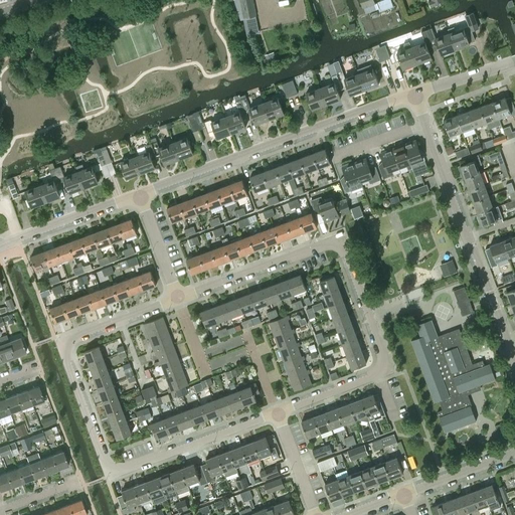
[(239,0),(243,17),(255,15),(252,0),(239,0)]
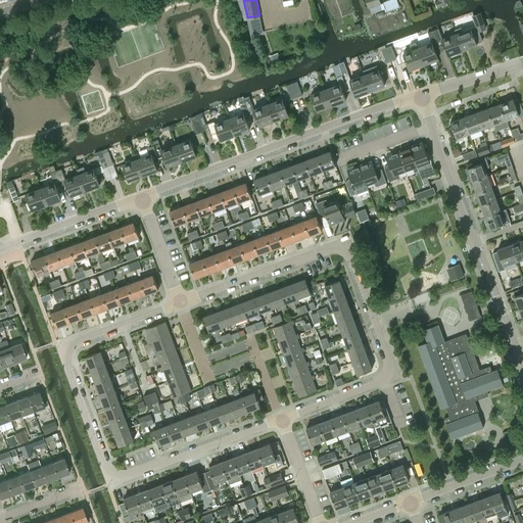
[(437,0),(438,1),(435,3),(438,9),(441,7),(453,3),(453,2),(450,0),(437,0)]
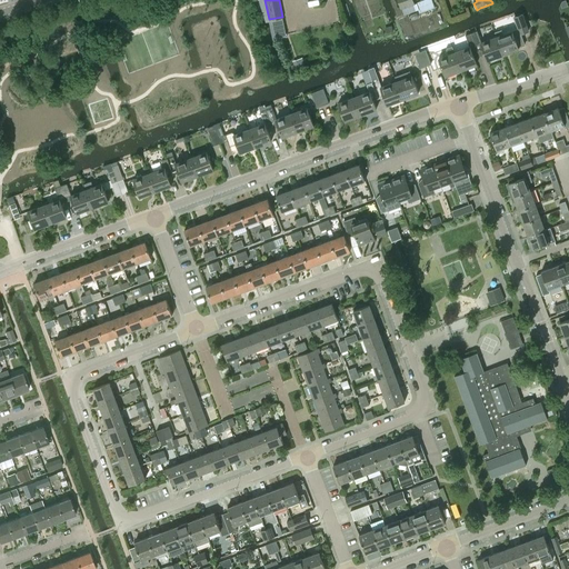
[(521,12),(513,16),(520,32),(521,32),(527,30),(521,12)]
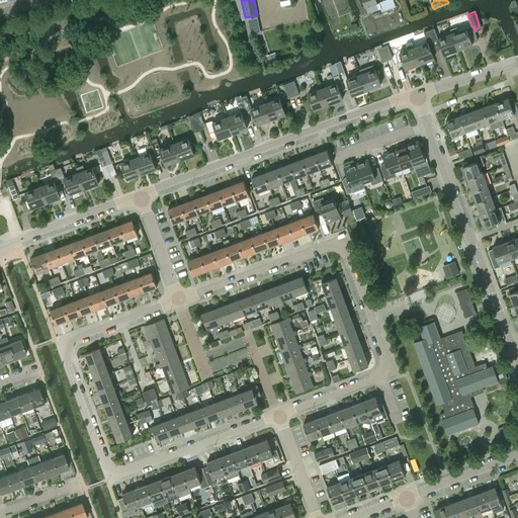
[(456,29),(450,31),(451,33),(457,51),(471,45),(480,42),(476,31),(471,33),(469,27),(466,28),(457,32),(456,29)]
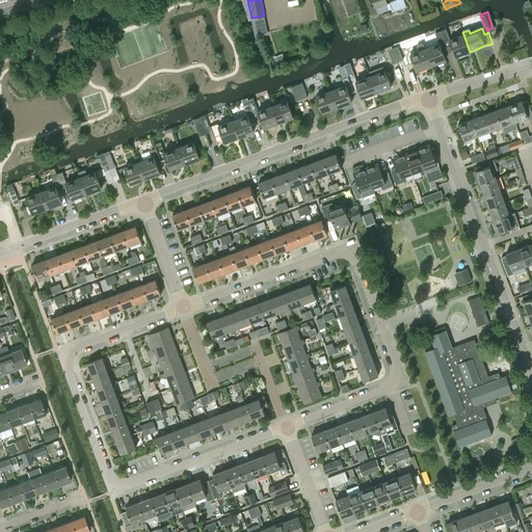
[(446,29),(441,31),(446,46),(448,52),(453,50),(455,57),(470,52),(463,34),(450,40),(446,29)]
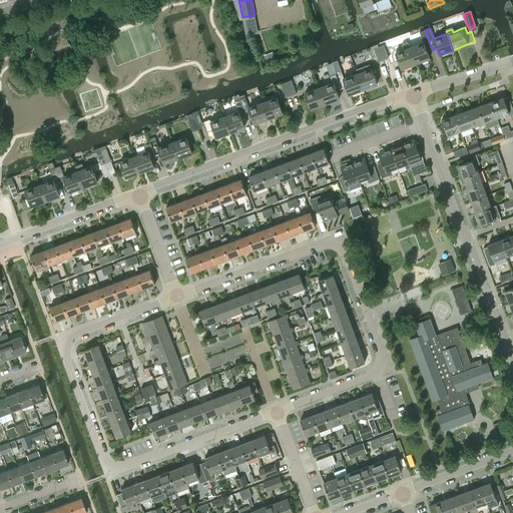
[(423,43),(410,47),(416,64),(430,59),(425,45),(430,44),(425,30),(419,32),(423,43)]
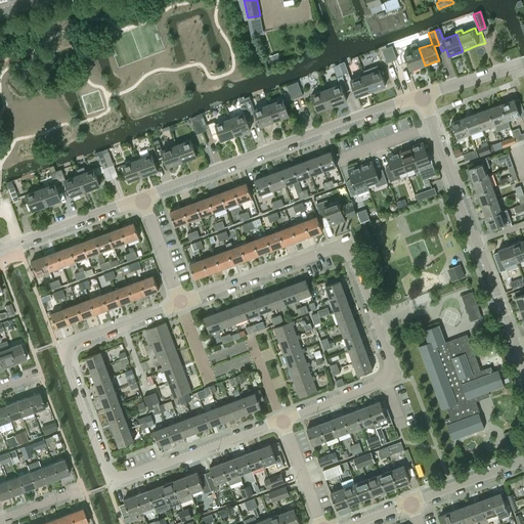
[(413,50),(404,54),(410,71),(425,66),(419,48),(416,43),(410,44),(413,50)]
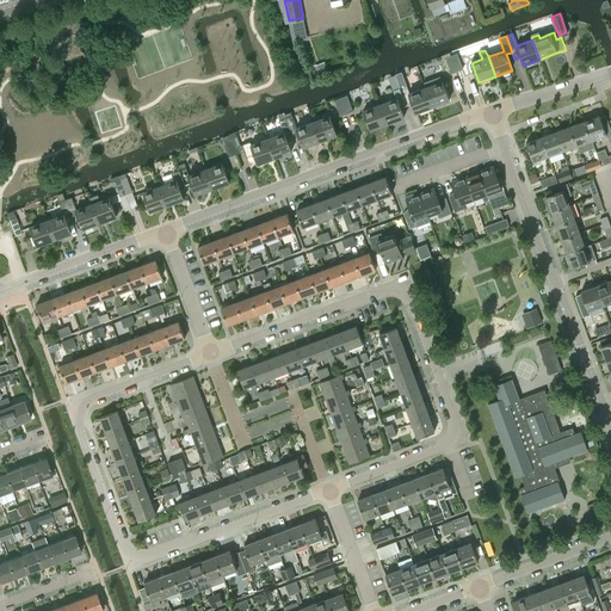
[(451,56),(456,72),(463,69),(457,54),(451,56)]
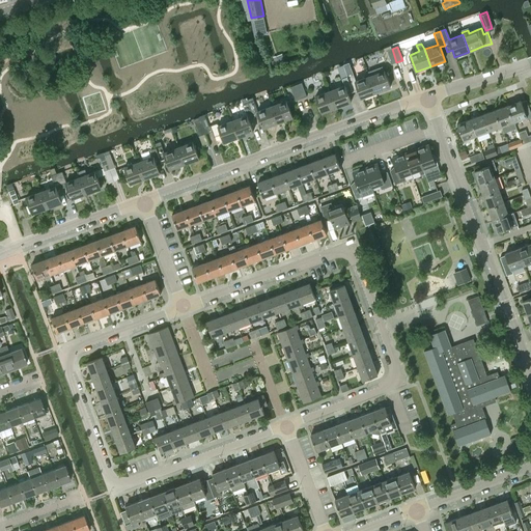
[(391,64),(396,62),(392,49),(386,51),(391,64)]
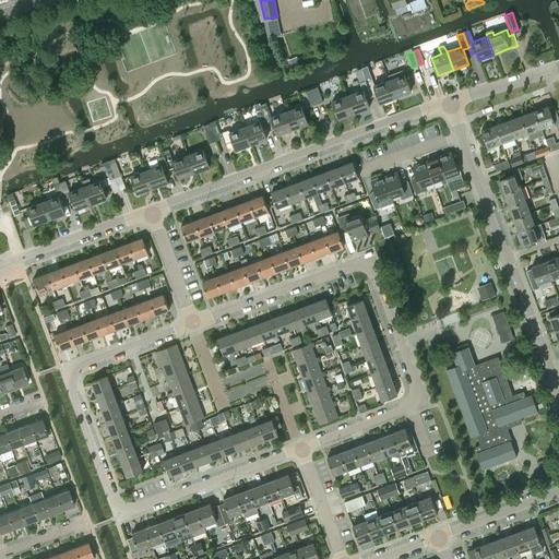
[(287,60),(289,68),(300,63),(297,57),(287,60)]
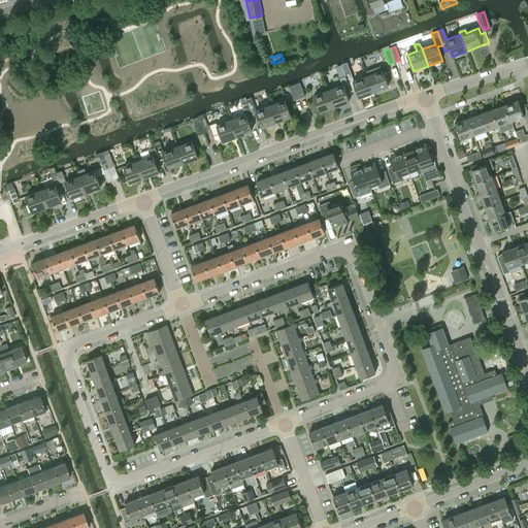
[(367,75),(373,92),(388,87),(382,70),(367,75)]
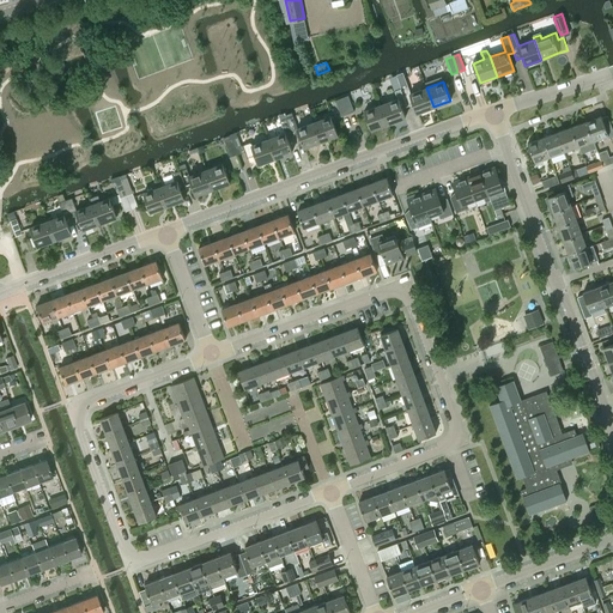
[(417,113),(434,107),(426,87),(411,93),(408,86),(401,89),(407,104),(413,102),(417,113)]
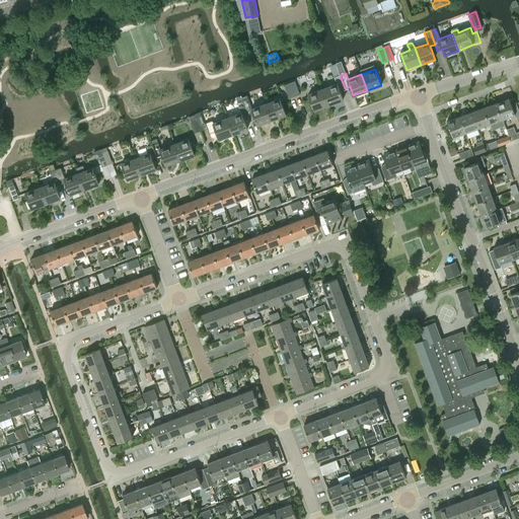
[(345,88),(340,75),(335,77),(337,84),(322,89),(328,104),(343,99),(340,90),(345,88)]
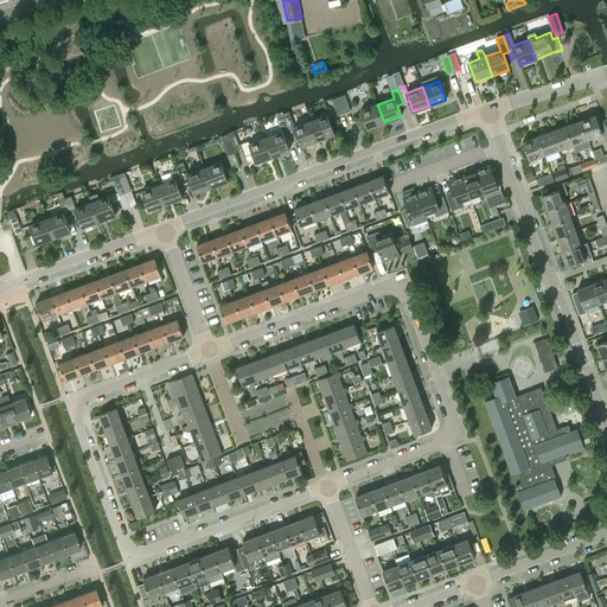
[(338,96),(344,113),(350,110),(344,95),(338,96)]
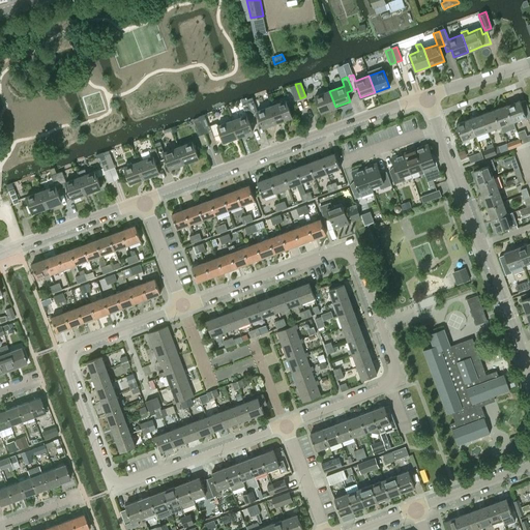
[(295,99),(300,98),(295,84),(290,86),(295,99)]
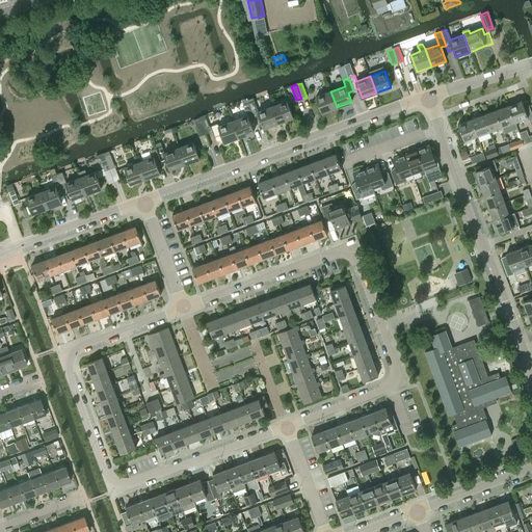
[(337,107),(330,91),(316,97),(322,112),(337,107)]
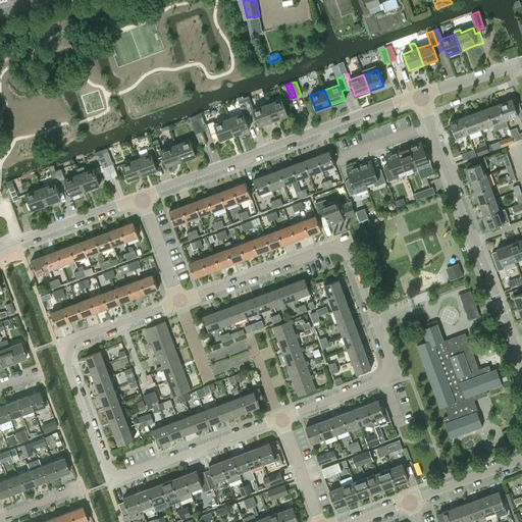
[(273,120),(267,104),(253,109),(249,99),(244,101),(249,115),(254,113),(259,126),(273,120)]
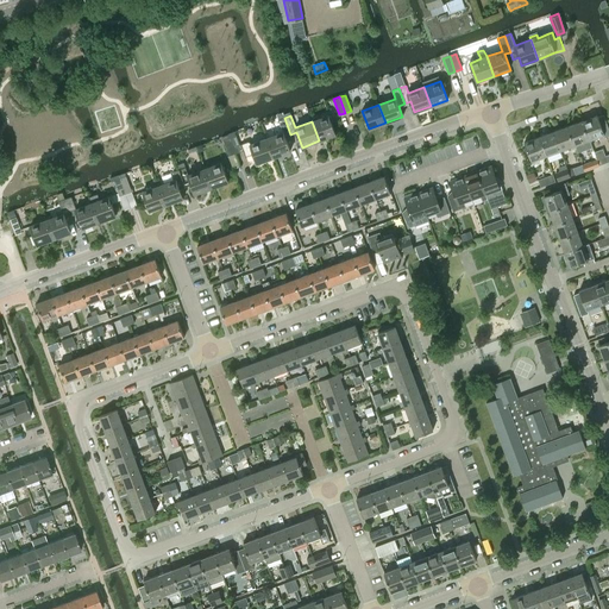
[(328,115),(312,121),(319,140),(336,135),(328,115)]
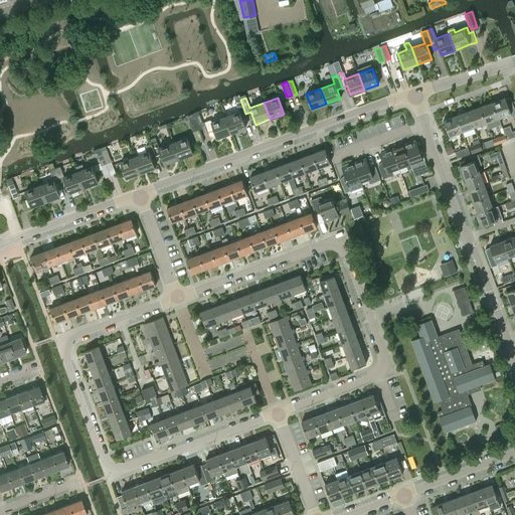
[(505,98),(493,103),(499,119),(511,114),(512,116),(514,114),(514,110),(510,98),(506,100),(505,98)]
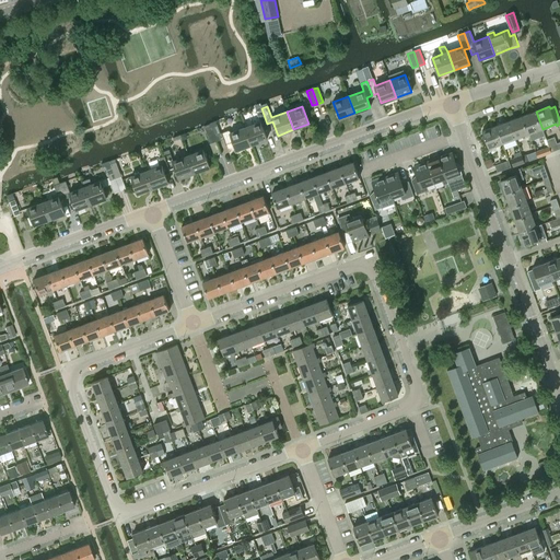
[(261,125),(267,124),(261,108),(256,111),(260,121),(246,127),(253,144),(267,139),(261,125)]
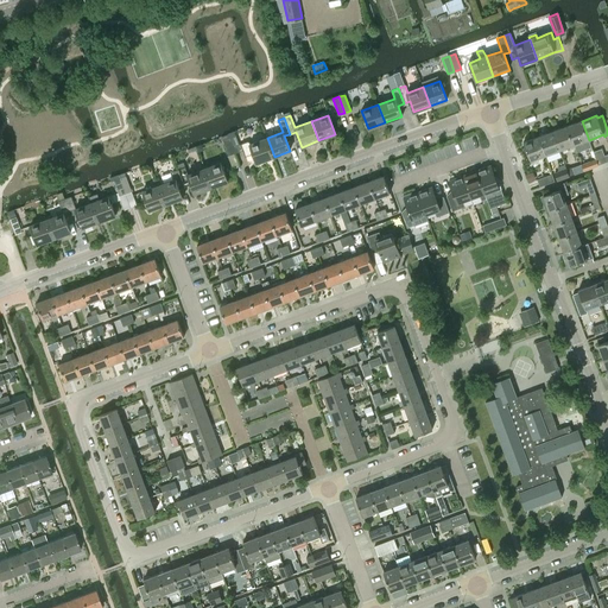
[(582,121),(567,126),(574,145),(576,152),(591,147),(589,140),(582,121)]
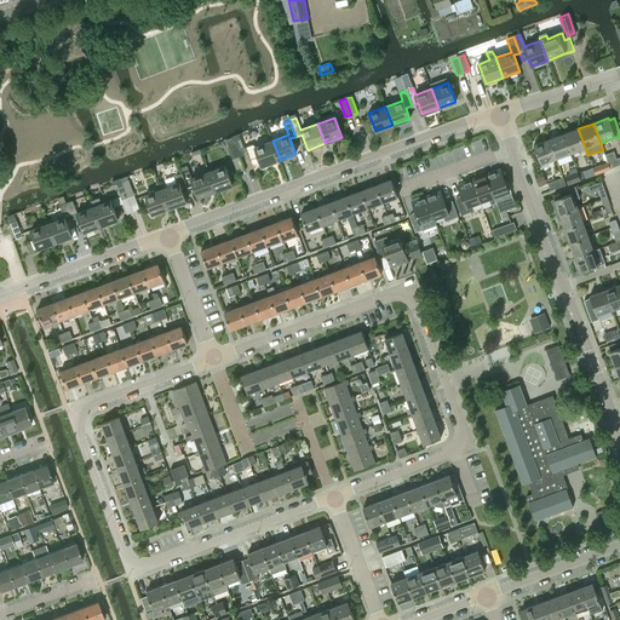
[(578,128),(563,135),(570,154),(585,148),(578,128)]
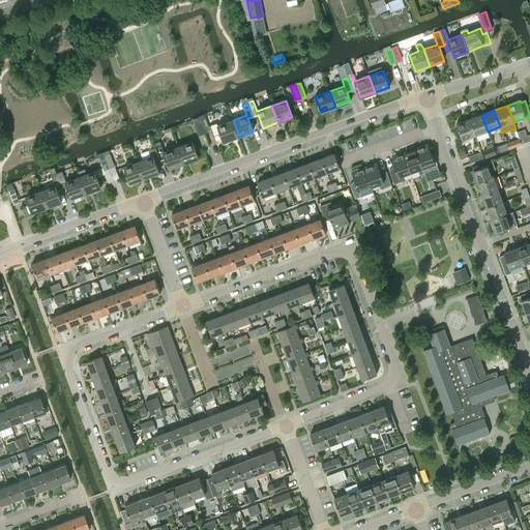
[(481,115),(469,119),(475,136),(488,131),(481,115)]
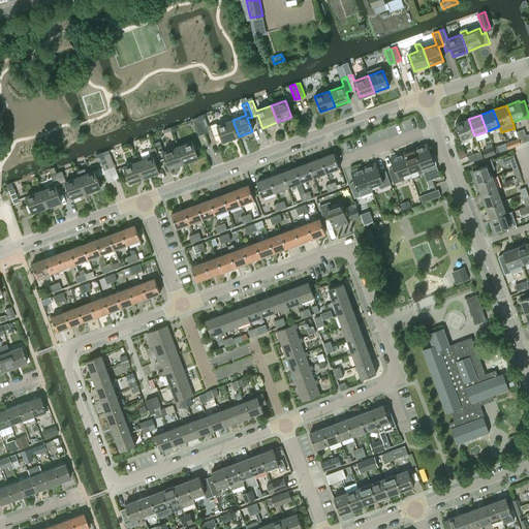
[(199,120),(205,133),(210,131),(205,118),(199,120)]
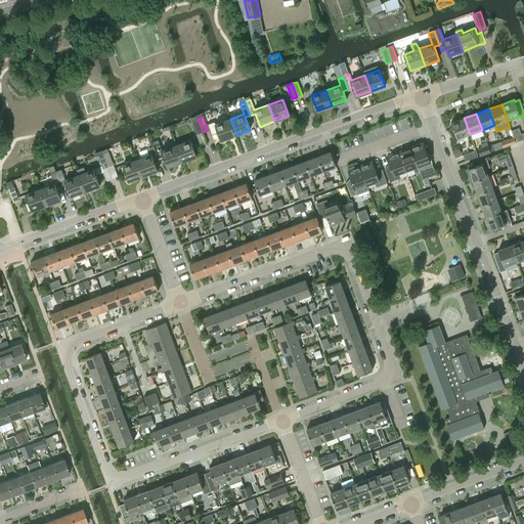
[(464,118),(450,123),(456,139),(470,134),(464,118)]
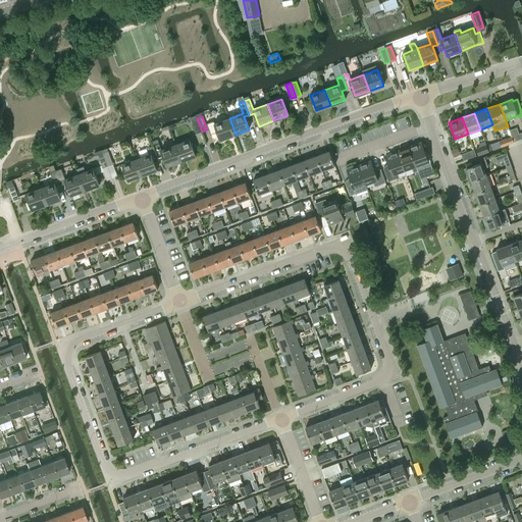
[(196,134),(202,132),(197,118),(192,120),(196,134)]
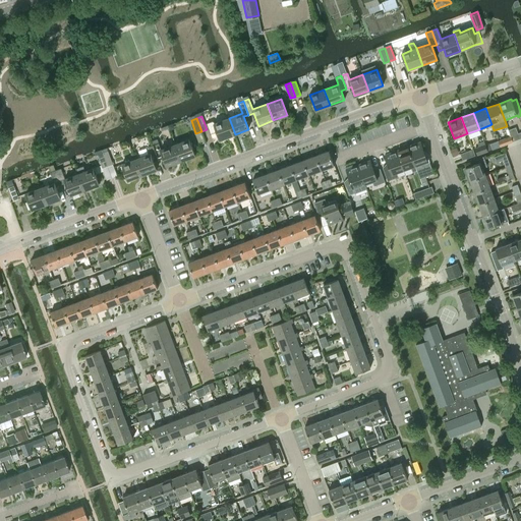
[(235,134),(229,118),(214,123),(213,121),(207,123),(211,133),(217,131),(220,140),(235,134)]
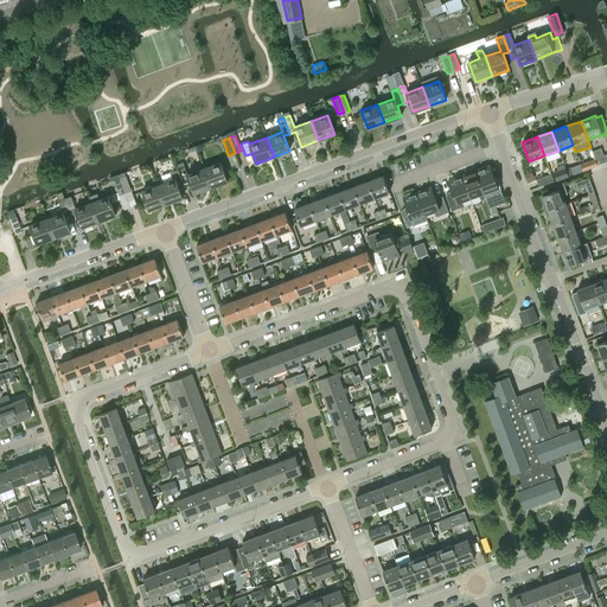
[(595,159),(595,160),(596,165),(606,161),(606,146),(600,148),(604,157),(595,159)]
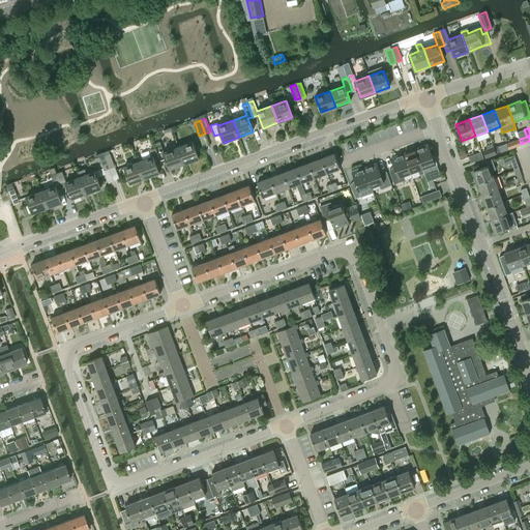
[(178,147),(184,164),(199,158),(193,142),(178,147)]
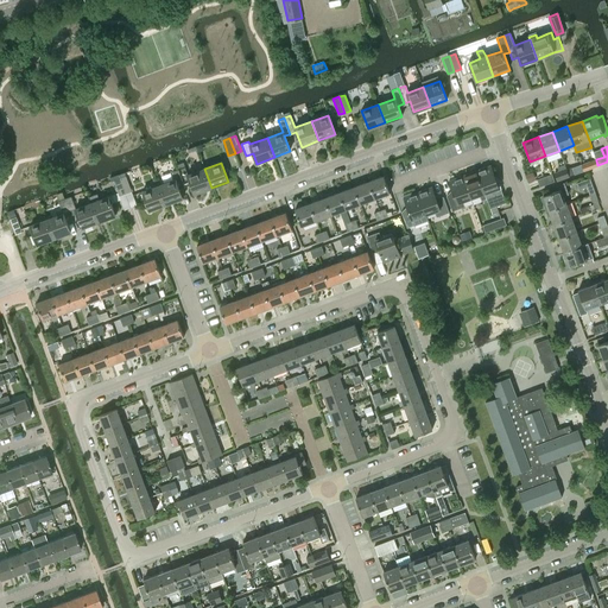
[(491,165),(481,169),(482,171),(481,171),(486,183),(482,185),(487,198),(492,215),(499,213),(496,206),(506,203),(498,182),(496,182),(491,165)]
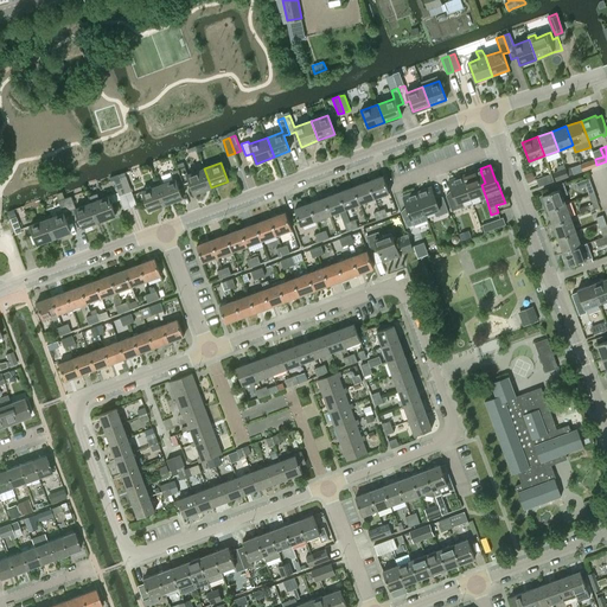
[(195,193),(211,187),(204,168),(189,174),(185,167),(179,170),(185,185),(191,183),(195,193)]
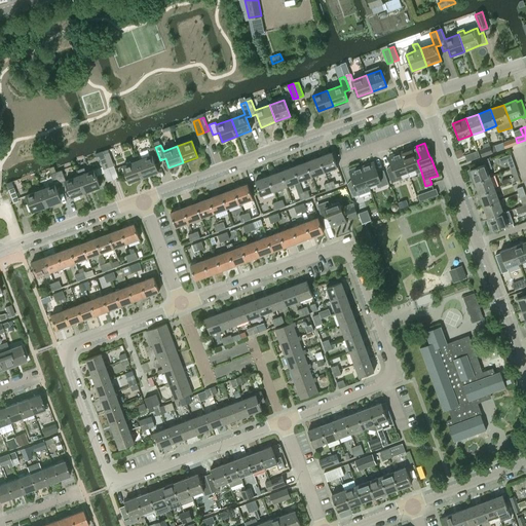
[(483,148),(479,149),(482,156),(488,154),(492,152),(490,147),(490,146),(490,145),(483,148)]
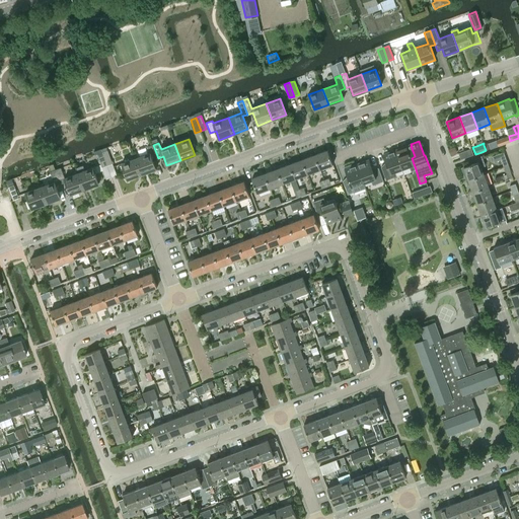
[(411,171),(416,169),(412,158),(415,156),(411,146),(412,146),(411,144),(395,150),(402,169),(410,166),(411,171)]
